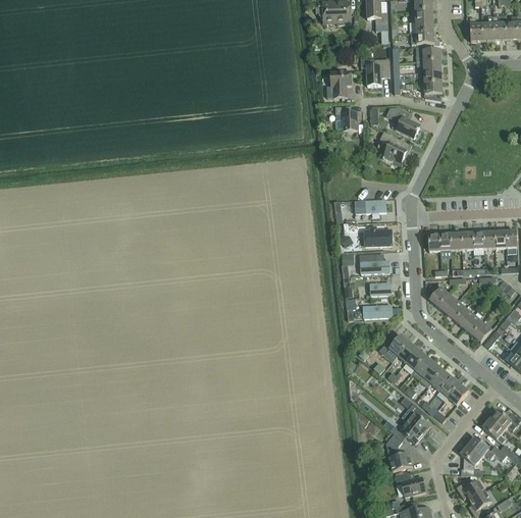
[(350,22),(350,13),(349,0),(322,0),(322,2),(317,2),(318,14),(322,14),(322,20),(335,19),(335,22),(335,23),(350,22)]
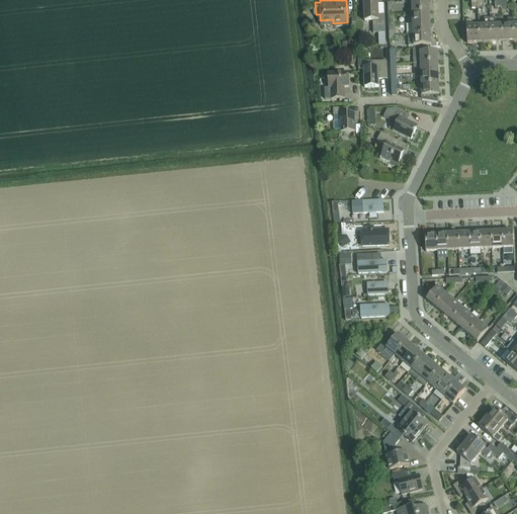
[(383,28),(383,23),(383,11),(377,11),(376,0),(362,0),(363,17),(371,17),(372,29),(377,29),(377,28),(383,28)]
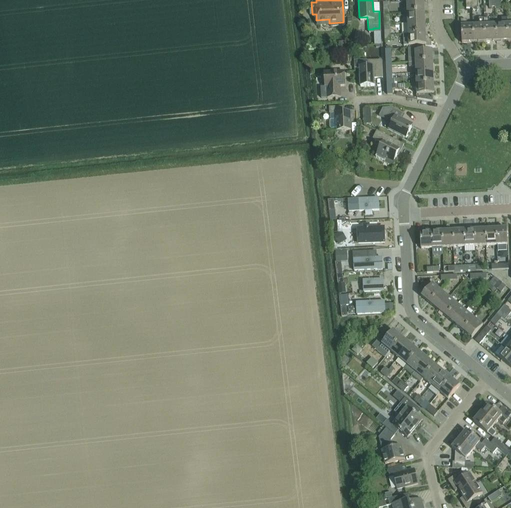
[(402,9),(423,8),(423,0),(406,0),(406,5),(401,5),(402,9)]
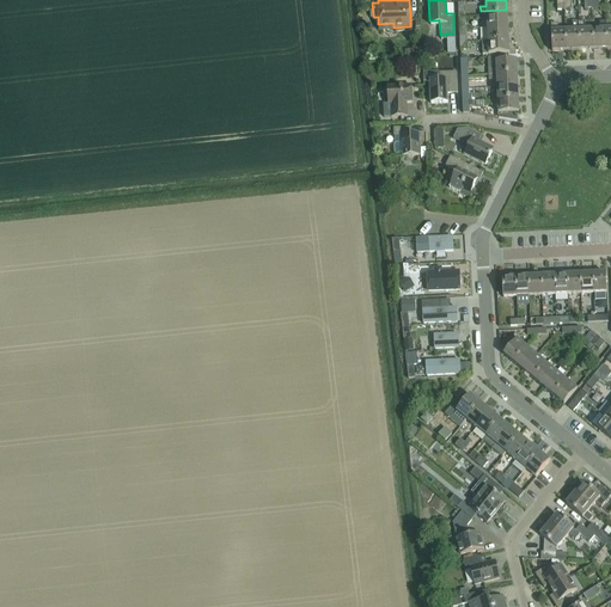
[(575,0),(570,2),(573,10),(581,7),(578,0),(575,0)]
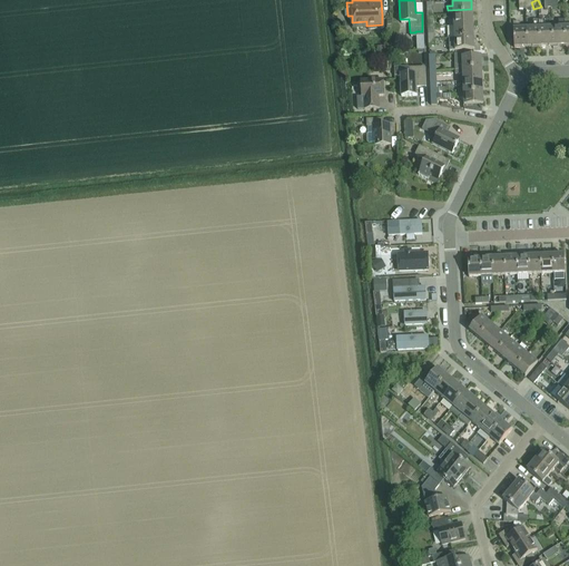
[(472,21),(471,9),(448,10),(448,15),(452,15),(453,22),(472,21)]
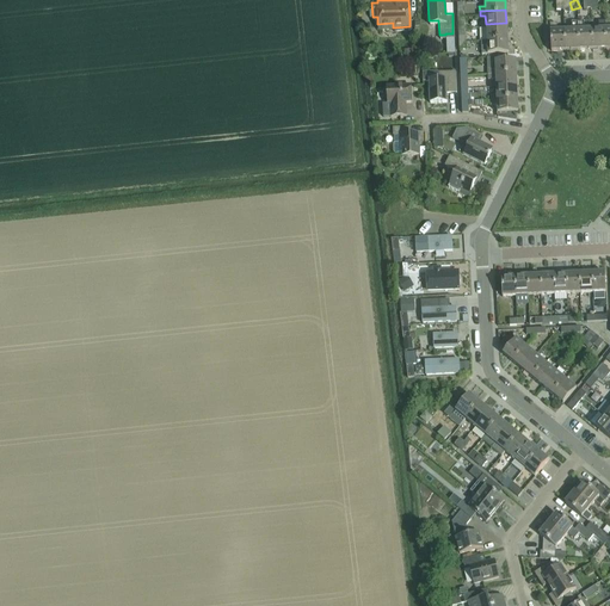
[(591,45),(605,44),(604,17),(597,17),(597,26),(590,26),(591,45)]
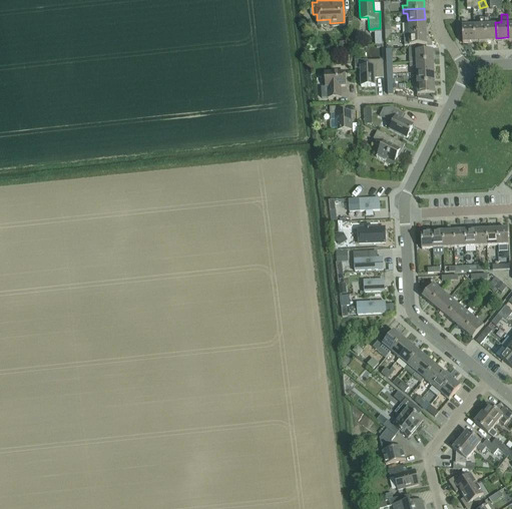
[(473,39),(485,38),(484,15),(478,15),(479,22),(473,23),(473,39)]
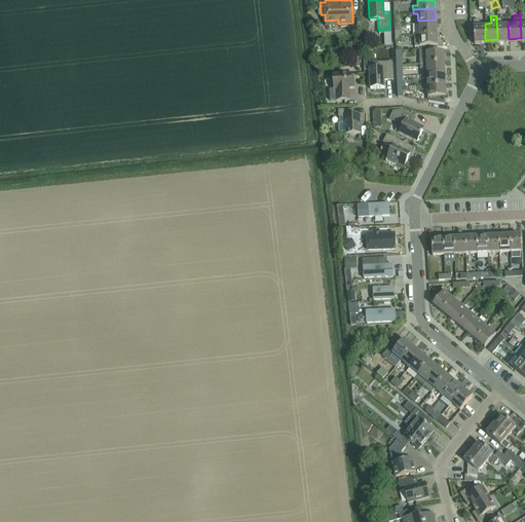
[(501,23),(501,15),(496,15),(497,39),(509,39),(508,23),(501,23)]
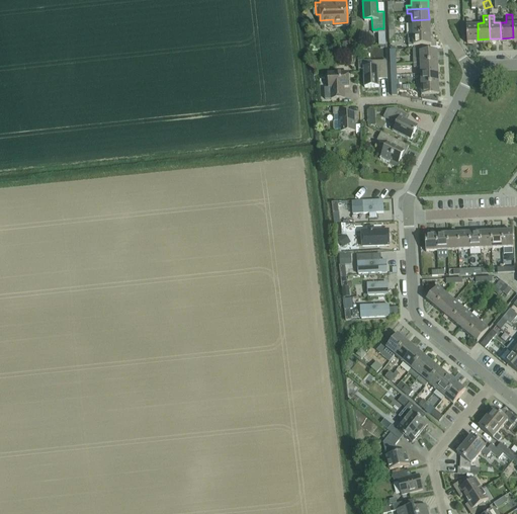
[(470,23),(470,16),(465,16),(466,39),(478,39),(478,23),(470,23)]
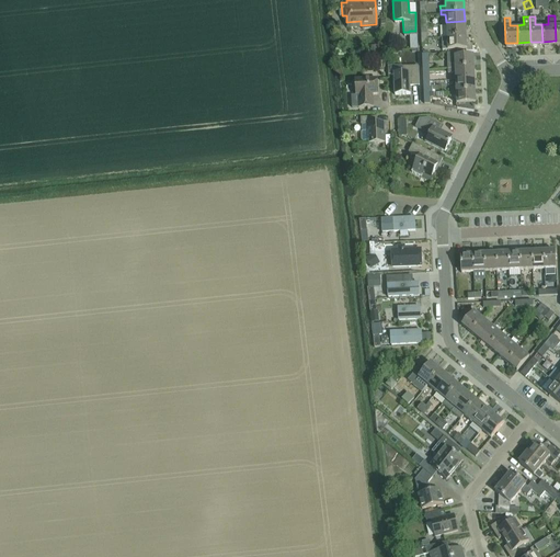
[(442,34),(465,33),(465,21),(446,22),(438,23),(440,34),(442,34)]
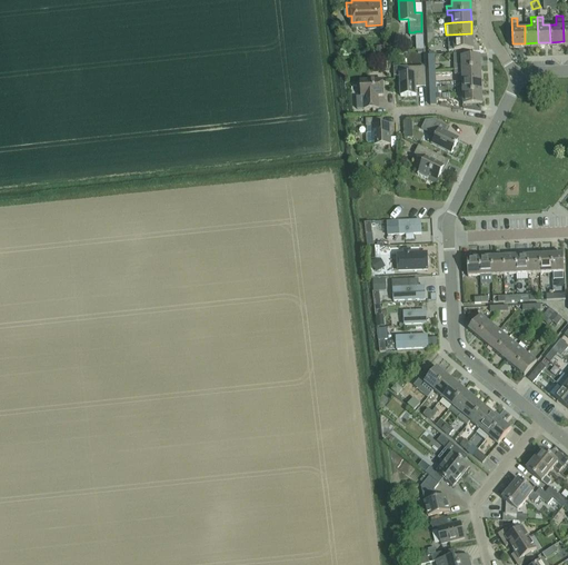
[(448,47),(452,47),(472,46),(471,33),(448,35),(448,47)]
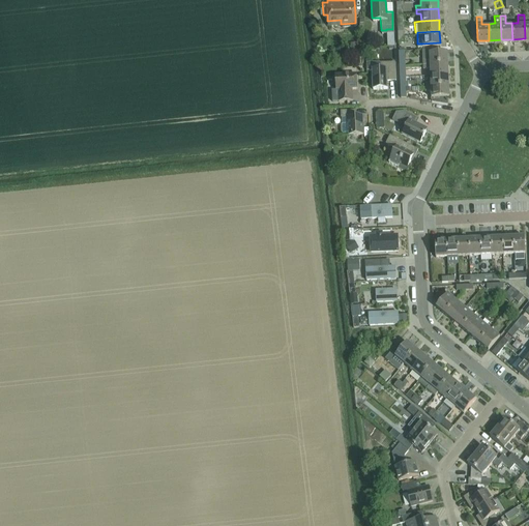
[(422,62),(446,60),(446,49),(428,50),(429,56),(421,56),(422,62)]
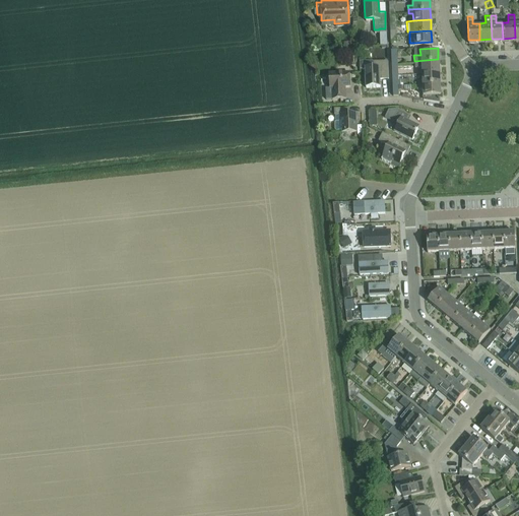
[(365,84),(379,83),(379,76),(387,76),(387,57),(372,58),(372,65),(364,65),(365,84)]
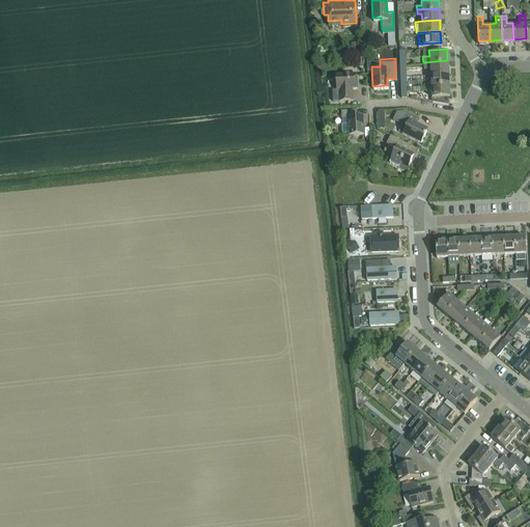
[(448,72),(447,60),(423,62),(423,65),(429,65),(429,73),(448,72)]
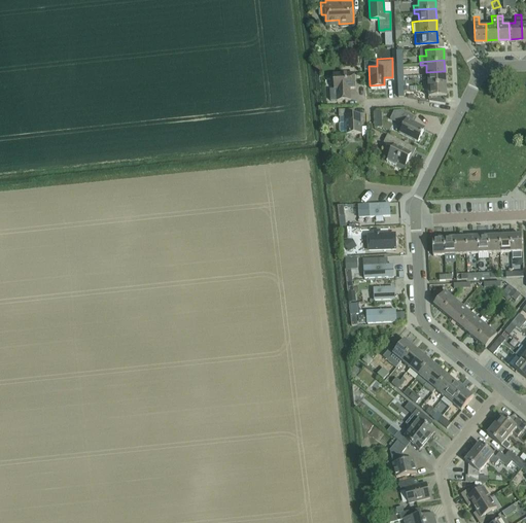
[(349,97),(349,84),(354,84),(353,70),(332,71),(334,85),(336,85),(336,97),(349,97)]
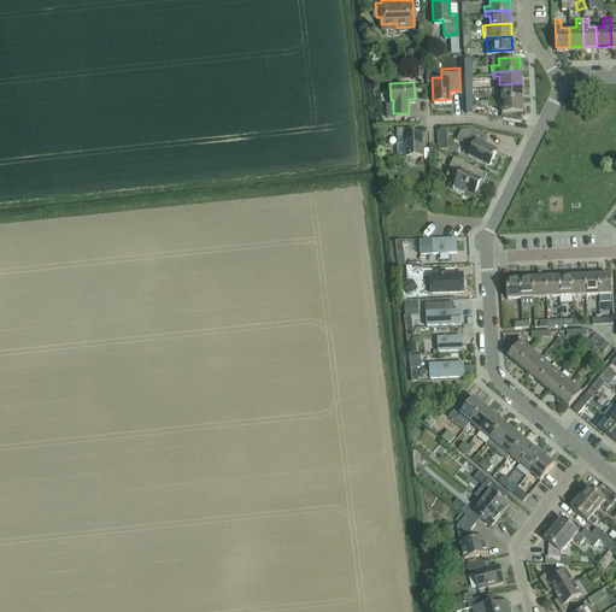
[(496,98),(521,95),(521,83),(499,84),(500,93),(496,93),(496,98)]
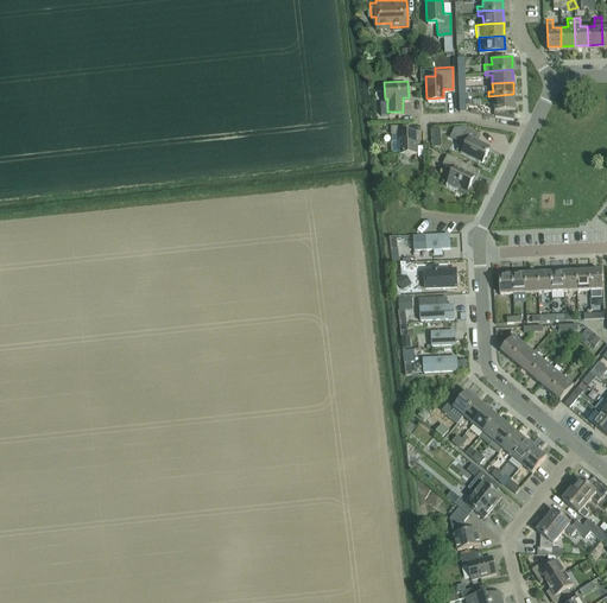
[(465,90),(465,84),(457,84),(457,91),(459,97),(465,97),(467,97),(467,90),(465,90)]
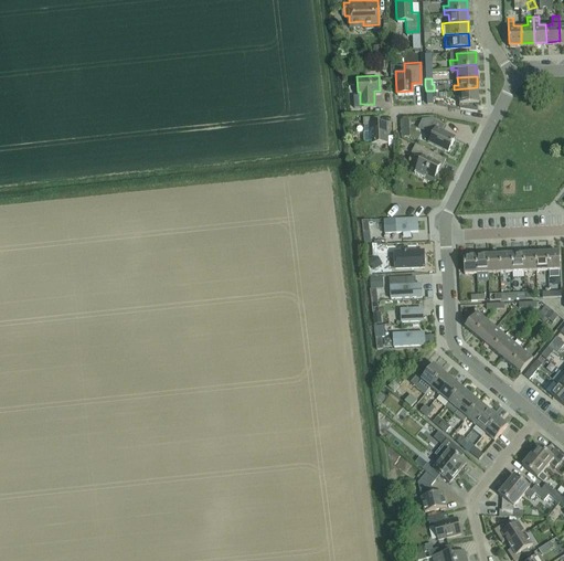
[(477,87),(454,90),(454,93),(458,93),(459,106),(476,108),(476,101),(478,101),(477,87)]
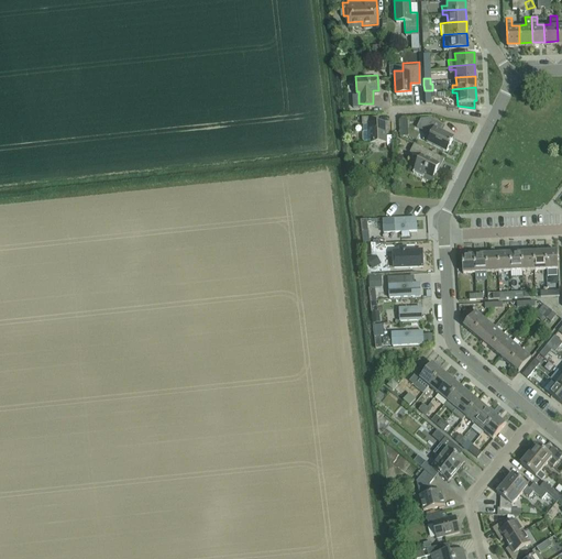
[(377,120),(377,113),(366,113),(361,113),(361,121),(363,121),(363,128),(362,130),(362,136),(363,139),(370,138),(370,140),(374,140),(385,140),(384,120),(377,120)]
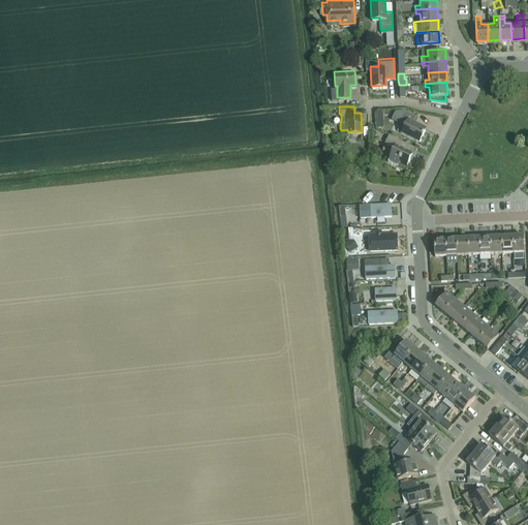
[(418,140),(425,126),(412,119),(414,114),(403,107),(395,109),(391,116),(404,123),(400,130),(418,140)]
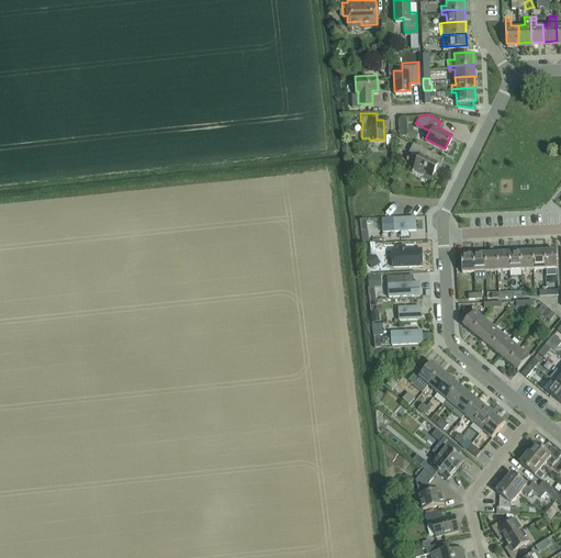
[(441,156),(442,155),(412,140),(408,148),(418,154),(412,168),(421,173),(422,170),(430,175),(440,155),(441,156)]
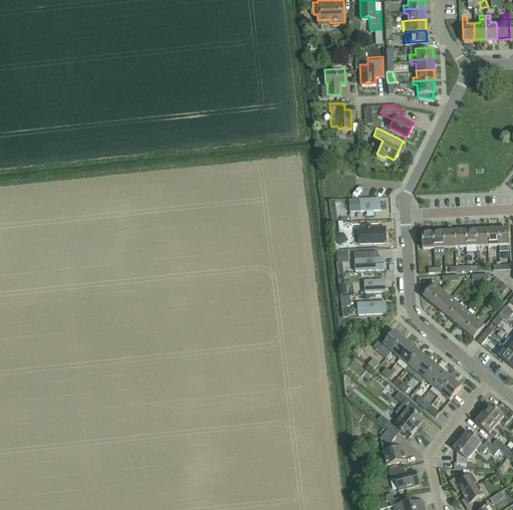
[(346,192),(335,193),(336,204),(347,203),(346,192)]
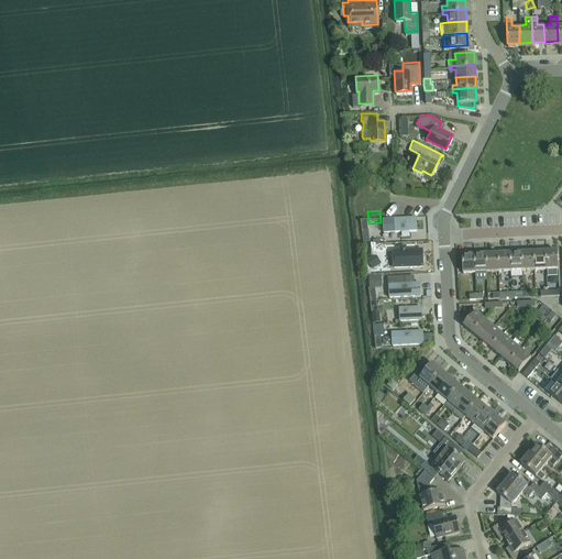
[(393,217),(394,232),(419,231),(419,216),(393,217)]
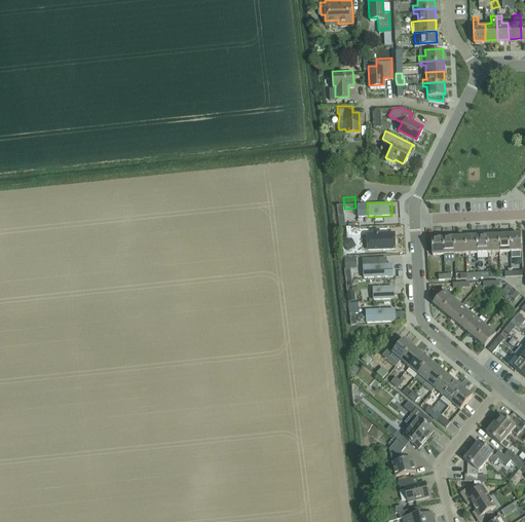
[(521,254),(520,248),(520,231),(509,232),(509,249),(511,249),(511,255),(521,254)]
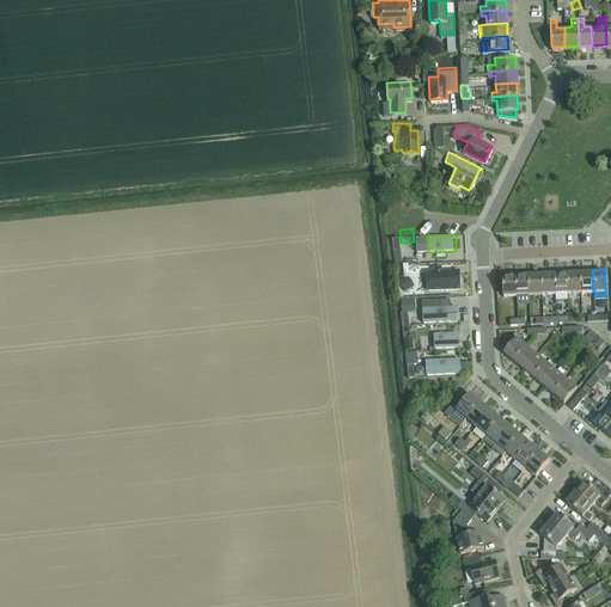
[(462,270),(426,271),(426,293),(463,292),(462,270)]
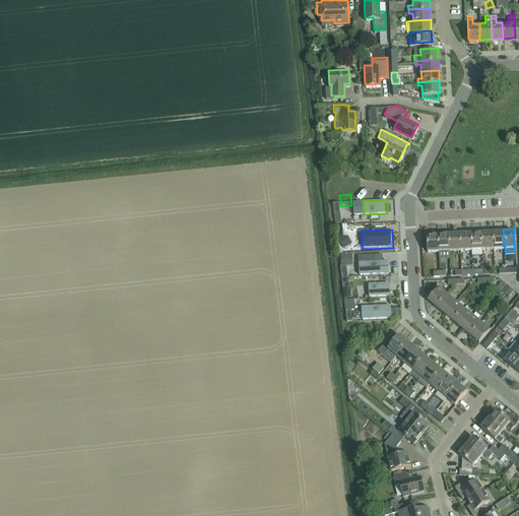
[(481,247),(493,246),(492,230),(480,231),(481,247)]
